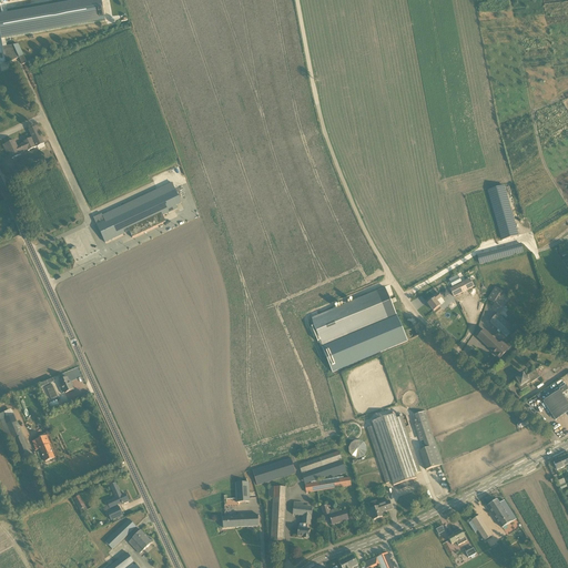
[(0,31),(1,38),(2,48),(7,47),(7,43),(6,37),(105,19),(101,0),(72,0),(58,2),(1,12),(0,7),(0,31)]
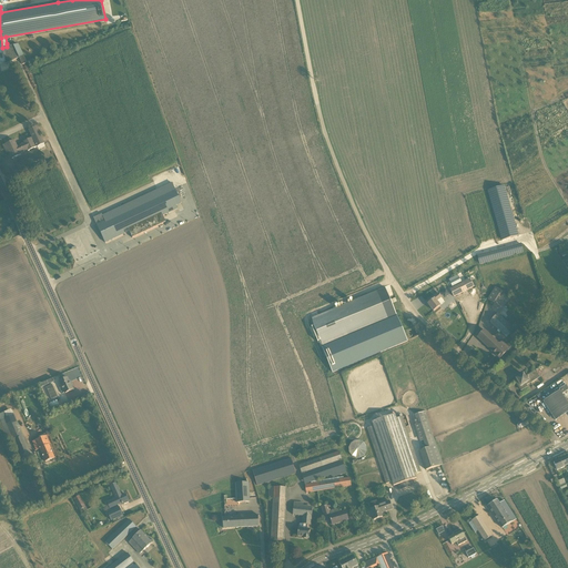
[(18,42),(7,43),(7,47),(2,48),(6,64),(19,58),(22,64),(27,62),(18,42)]
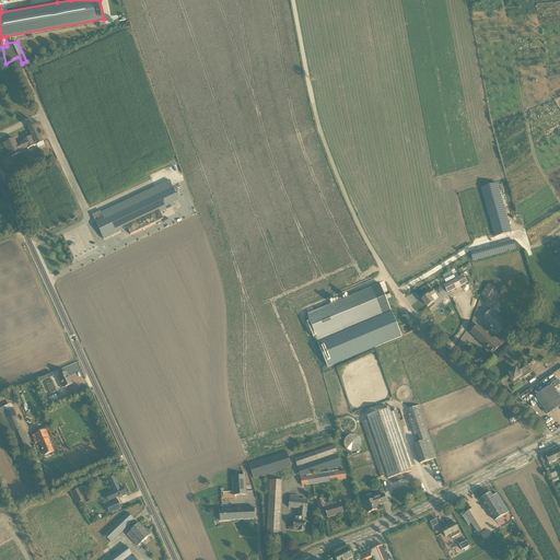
[(35,125),(27,129),(36,144),(44,141),(35,125)]
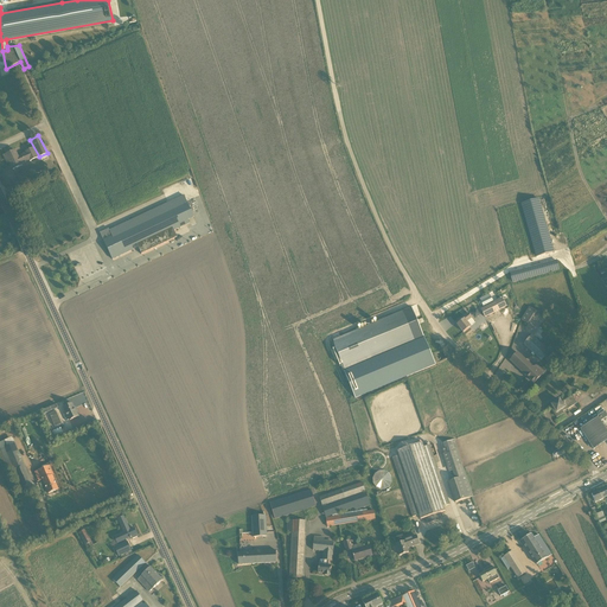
[(31,161),(38,159),(33,148),(26,152),(26,153),(18,158),(16,151),(4,157),(6,161),(8,160),(13,170),(23,166),(21,164),(30,160),(31,161)]
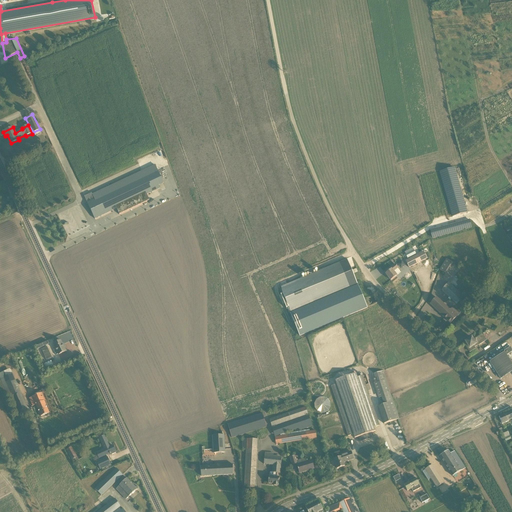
[(163,183),(155,165),(92,195),(92,193),(84,197),(95,219),(117,209),(119,214),(149,200),(147,195),(160,189),(159,185),(163,183)]
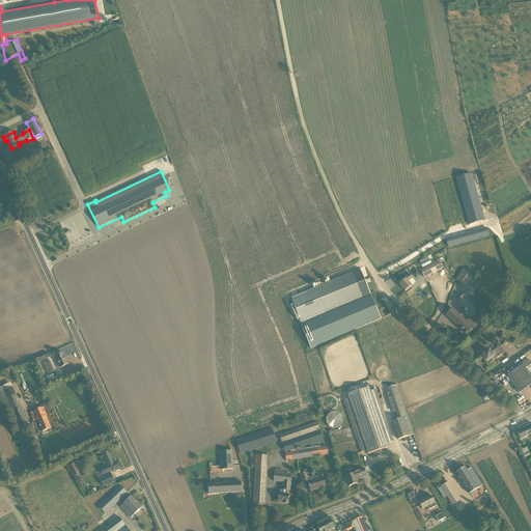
[(484,221),(471,174),(456,178),(470,225),(484,221)]
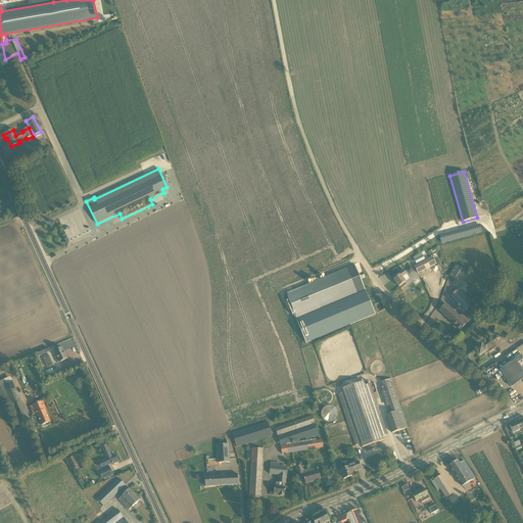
[(441,243),(481,233),(479,225),(438,236),(438,237),(440,237),(441,243)]
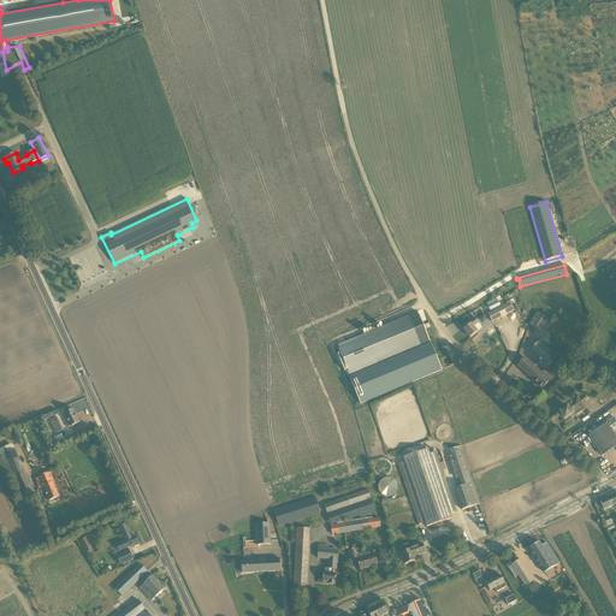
[(486,303),(487,306),(490,311),(501,306),(498,301),(497,298),(486,303)]
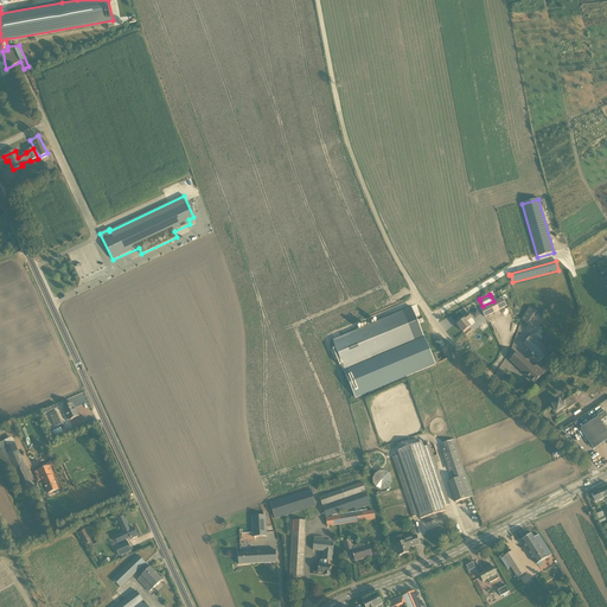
[(485,318),(506,306),(502,299),(481,310),(485,318)]
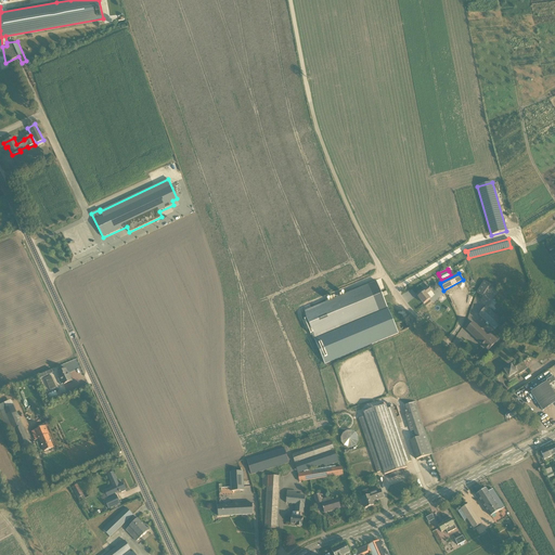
[(490,284),(483,281),(476,292),(482,296),(490,284)]
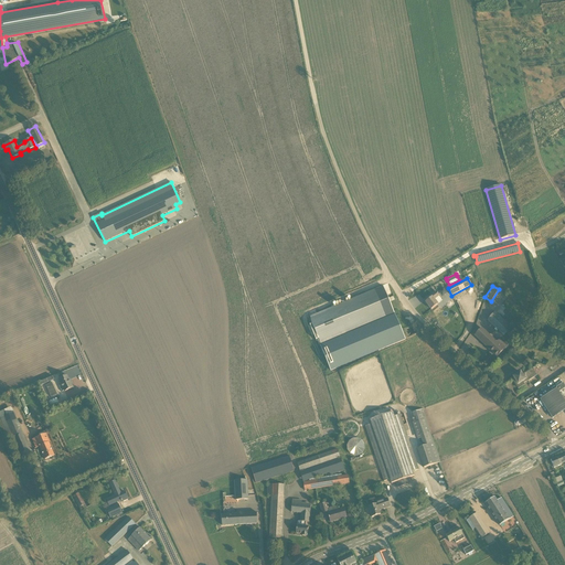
[(331,371),(405,340),(383,287),(310,317),(321,343),(319,344),(331,371)]
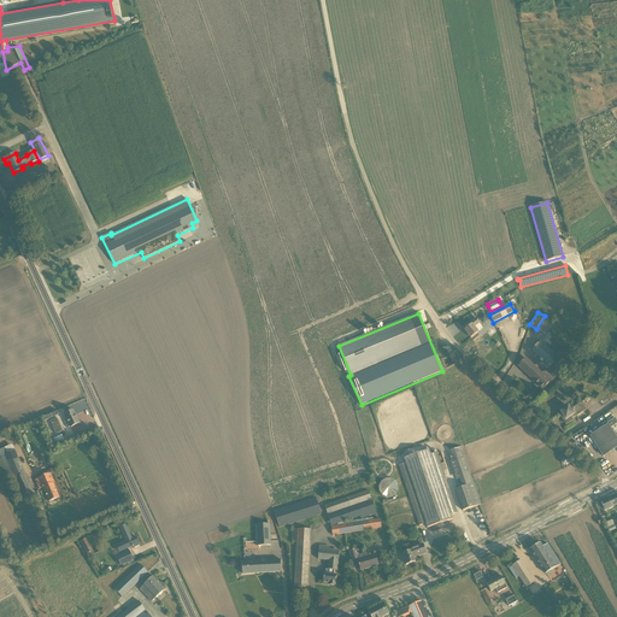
[(470,323),(471,325),(465,331),(471,339),(477,333),(483,328),(480,323),(476,318),(470,323)]
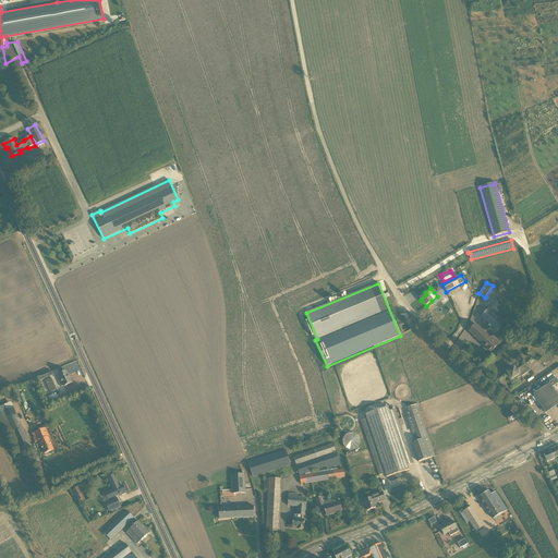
[(481,316),(496,330),(504,323),(488,307),(481,316)]
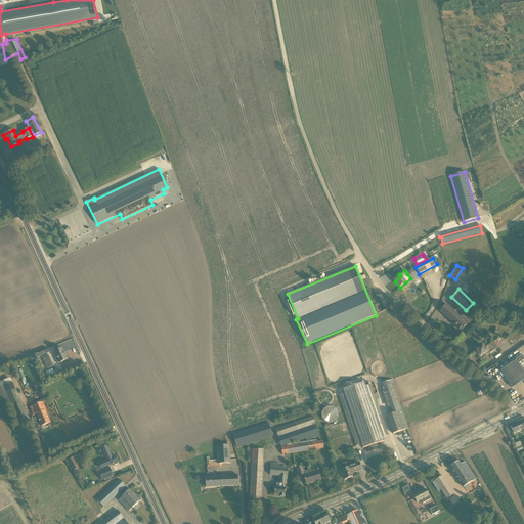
[(468,324),(461,317),(447,305),(440,311),(462,332),(468,324)]
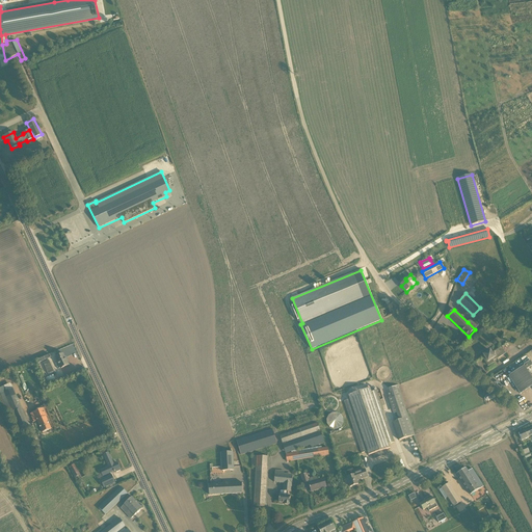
[(501,347),(494,352),(495,353),(493,354),(490,351),(483,355),(484,356),(482,357),(488,366),(494,363),(493,361),(497,357),(498,358),(505,353),(501,347)]
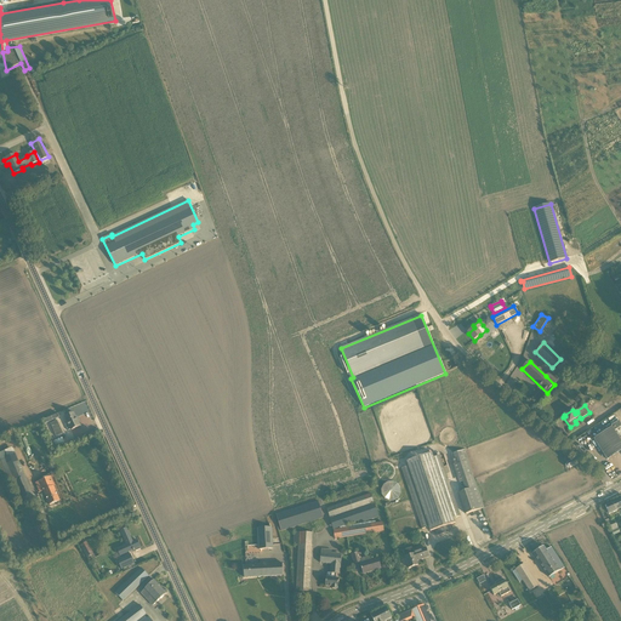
[(78,421),(75,419),(74,414),(72,414),(72,412),(68,415),(68,416),(66,417),(70,431),(80,426),(78,421)]
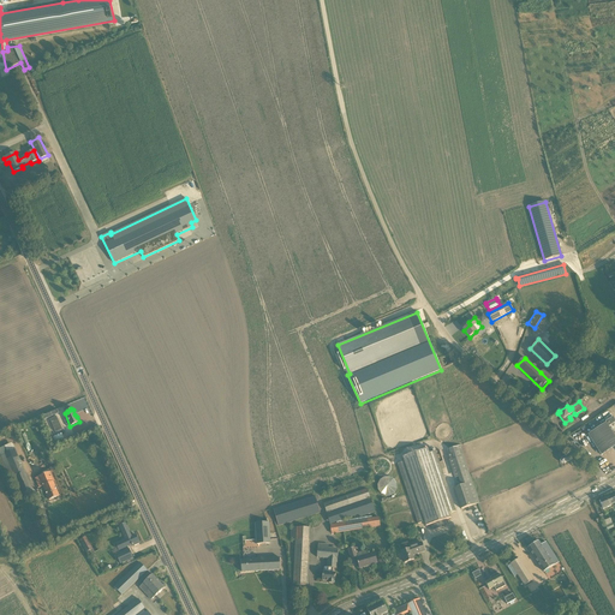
[(602,455),(610,449),(614,446),(614,436),(614,435),(614,421),(613,417),(605,423),(607,424),(589,435),(602,455)]
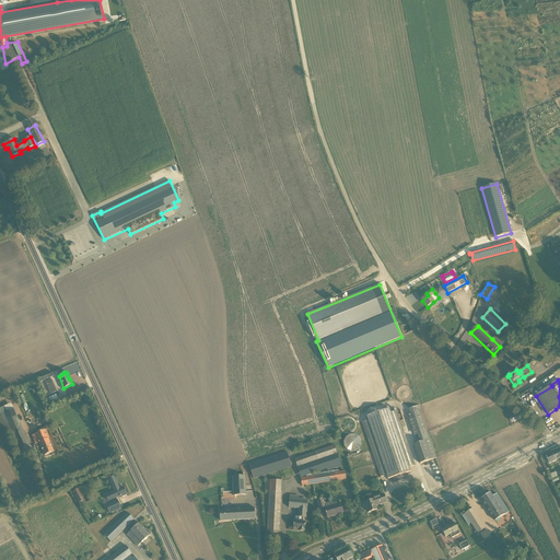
[(388,479),(393,478),(394,483),(408,478),(406,474),(410,471),(409,467),(415,466),(396,411),(391,412),(389,409),(366,417),(368,420),(362,422),(381,477),(386,475),(388,479)]
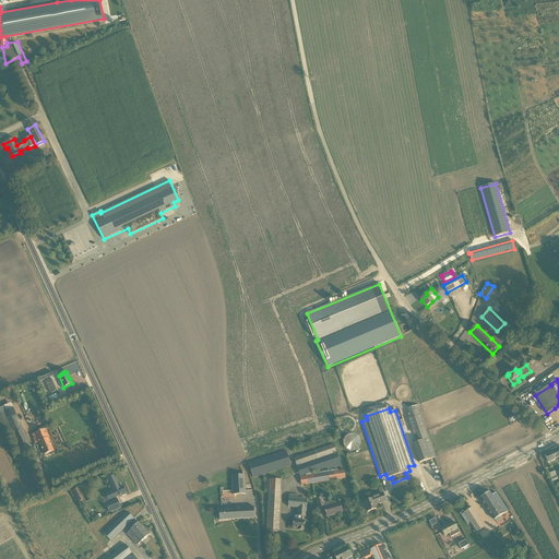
[(11,409),(4,412),(21,451),(30,447),(24,435),(25,433),(23,428),(20,429),(11,409)]
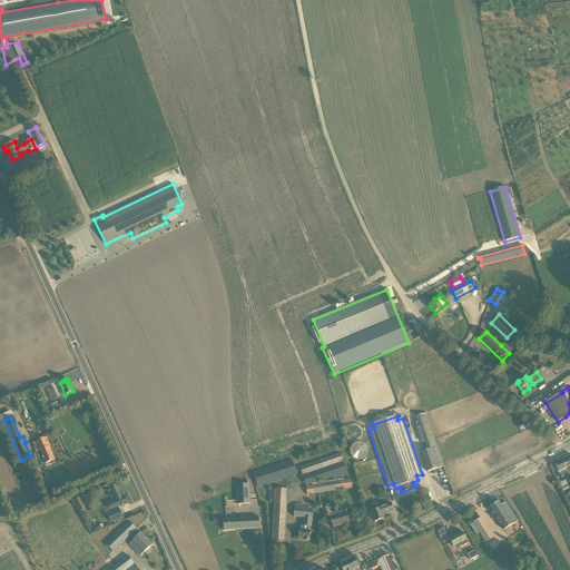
[(428,450),(421,452),(425,467),(428,472),(436,469),(444,467),(442,461),(429,422),(419,425),(424,443),(428,450)]
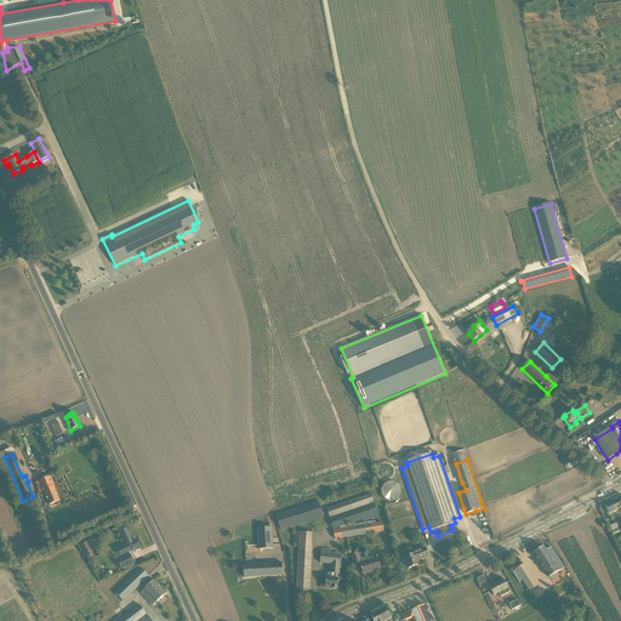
[(39,493),(44,491),(50,506),(60,501),(50,477),(39,482),(40,485),(36,486),(39,493)]
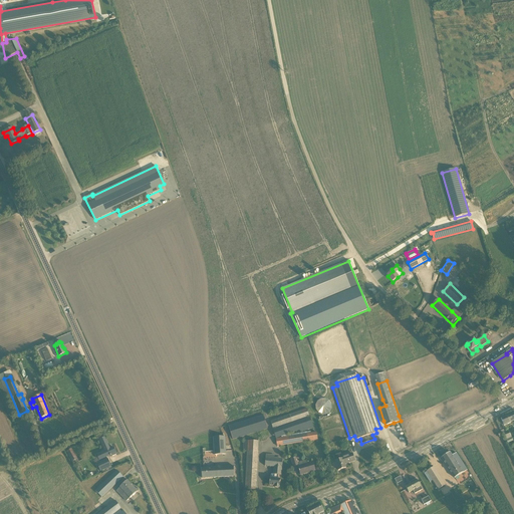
[(332,400),(317,400),(317,414),(331,414),(332,400)]
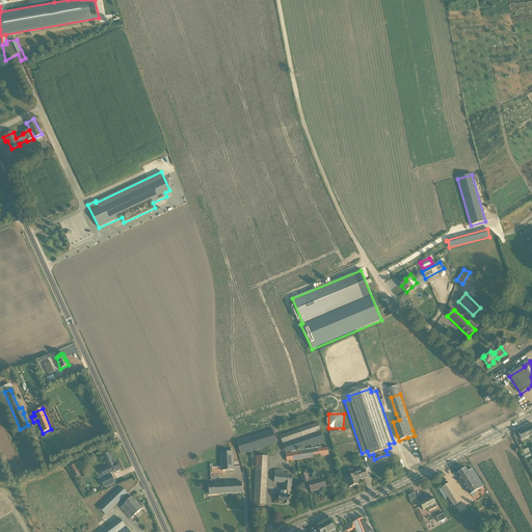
[(283,424),(285,429),(298,425),(296,420),(283,424)]
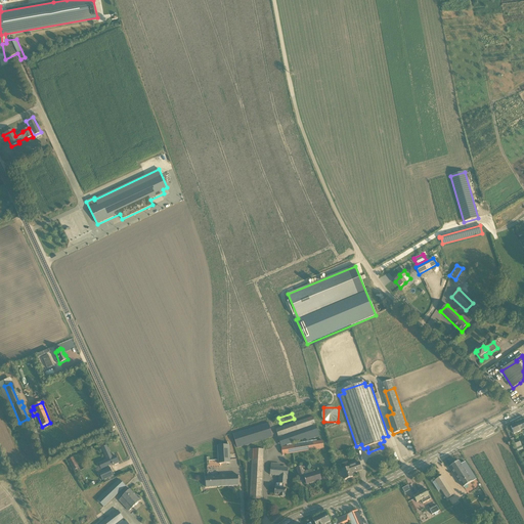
[(278,438),(315,425),(312,417),(275,430),(278,438)]
